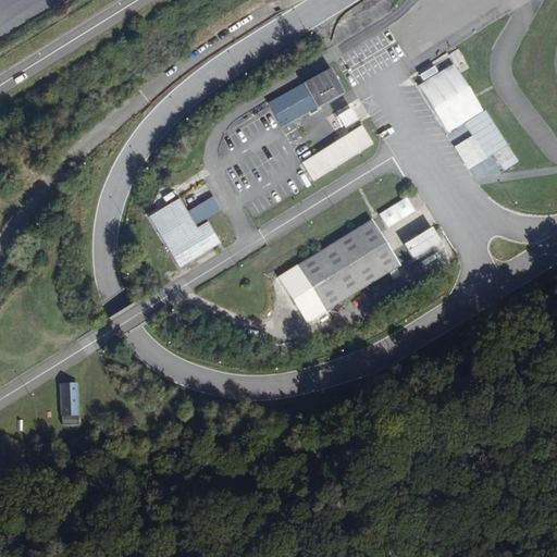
[(505,173),(520,163),(457,62),(441,73),(436,66),(421,75),(425,83),(418,87),(470,170),(494,156),(505,173)]
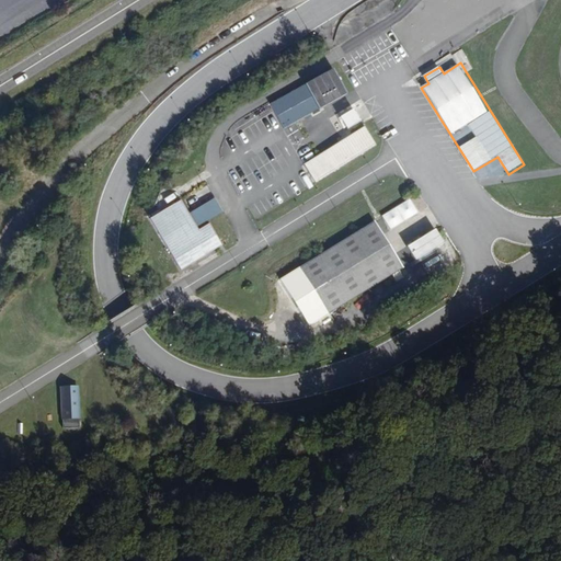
[(271,103),(285,129),(351,94),(336,68),(271,103)]
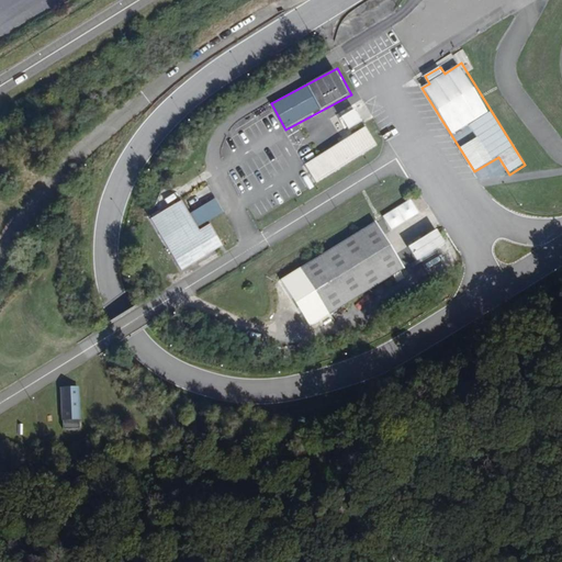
[(340,101),(346,110),(339,113),(349,131),(364,122),(349,96),(340,101)]
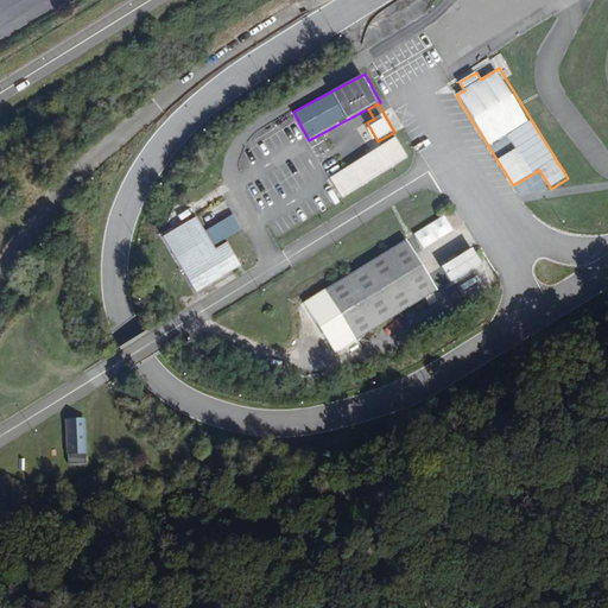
[(341,197),(410,159),(398,138),(329,176),(341,197)]
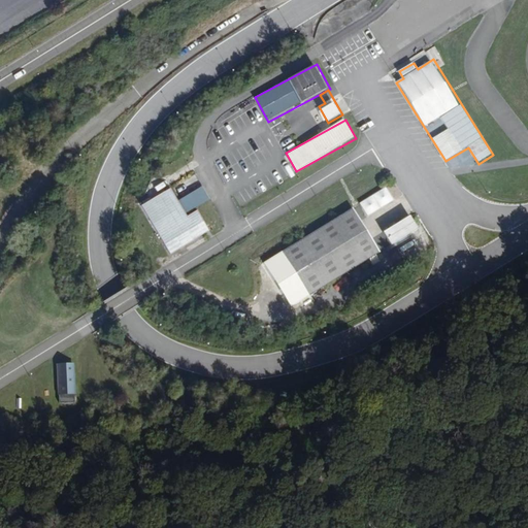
[(301,138),(307,135),(301,122),(294,125),(301,138)]
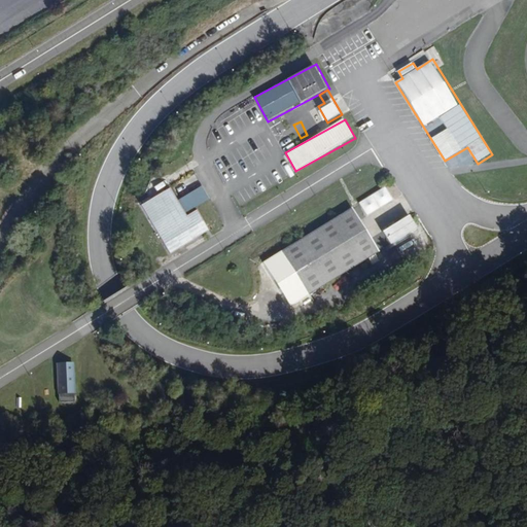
[(170,185),(138,205),(170,257),(213,232),(198,207),(213,199),(202,179),(170,185)]
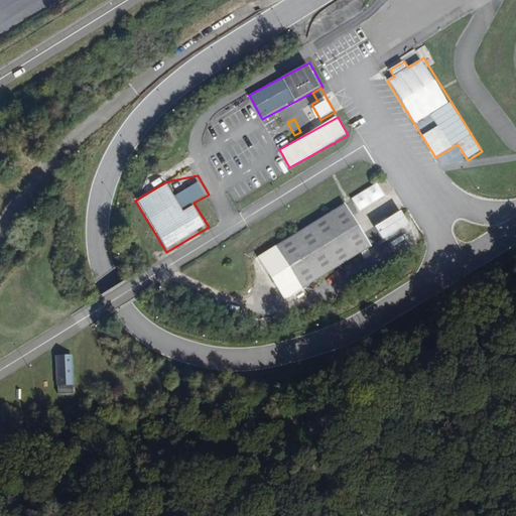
[(352,199),(359,212),(386,197),(378,183),(352,199)]
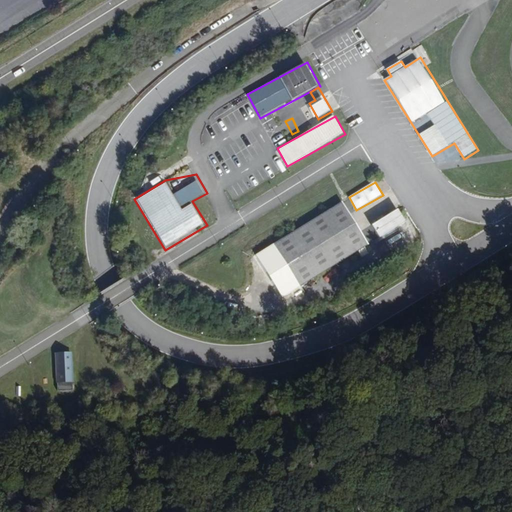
[(342,199),(257,254),(285,297),(370,243),(342,199)]
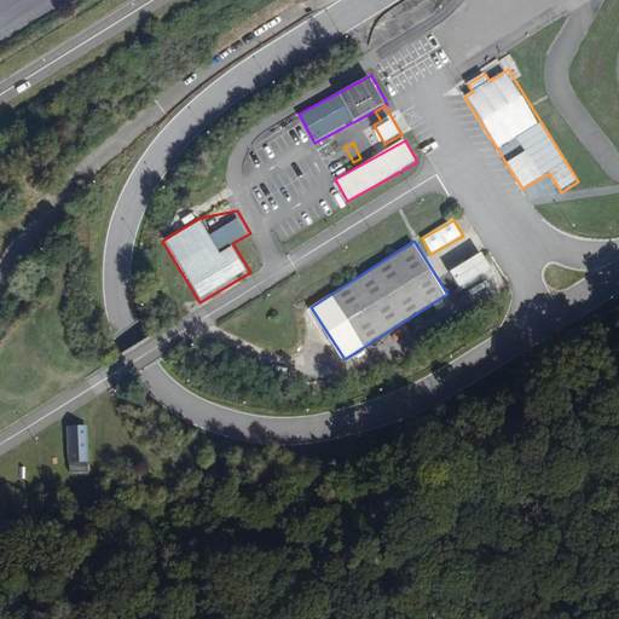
[(451,275),(461,289),(493,267),(482,253),(451,275)]
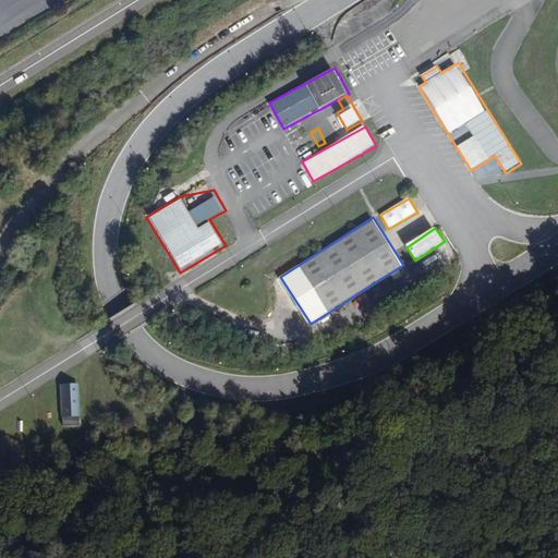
[(62,425),(81,424),(80,384),(61,384),(62,425)]
